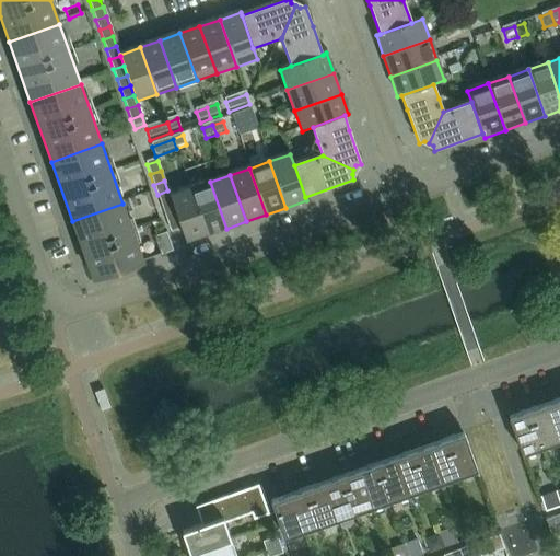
[(210,182),(190,189),(207,235),(226,229),(210,182)]
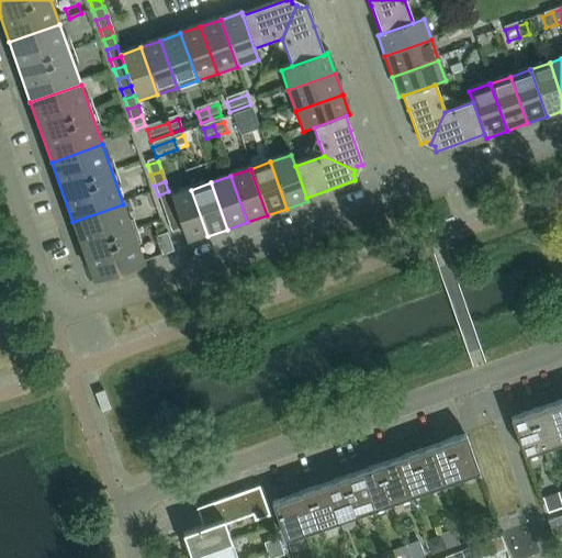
[(191,190),(170,197),(172,202),(176,212),(179,222),(182,232),(187,244),(208,236),(191,190)]
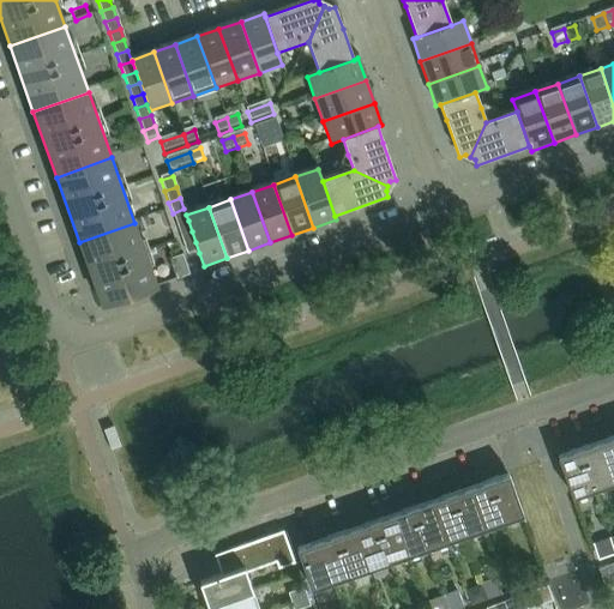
[(184,209),(173,213),(176,224),(188,221),(186,215),(184,209)]
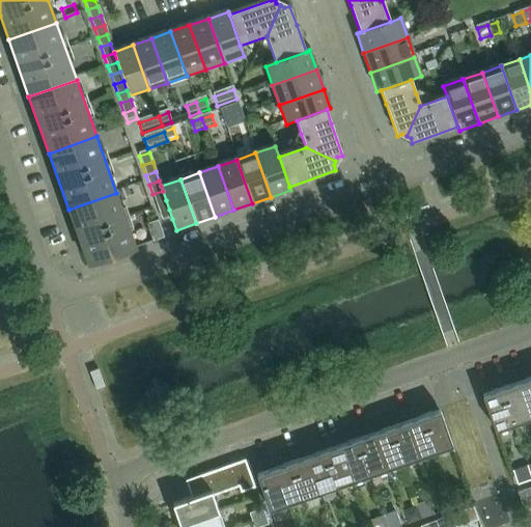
[(163,191),(152,194),(156,203),(166,200),(163,191)]
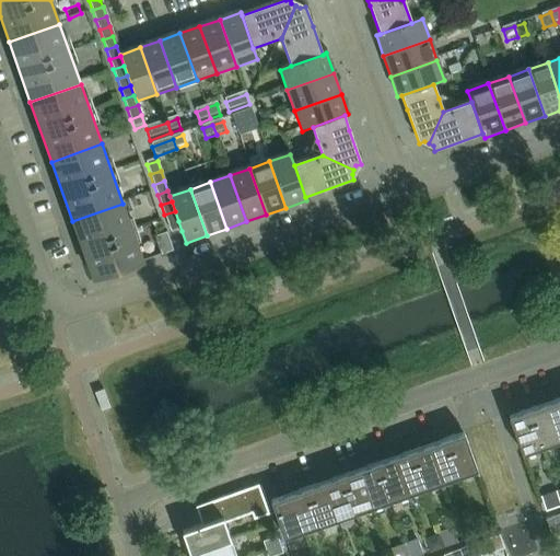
[(143,263),(123,204),(72,221),(93,281),(143,263)]
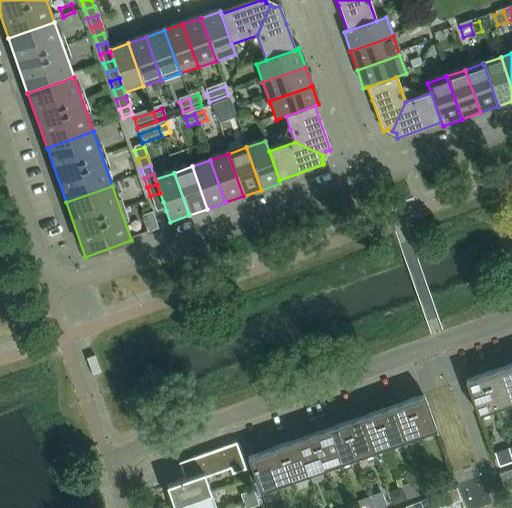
[(160,193),(150,196),(153,205),(163,202),(160,193)]
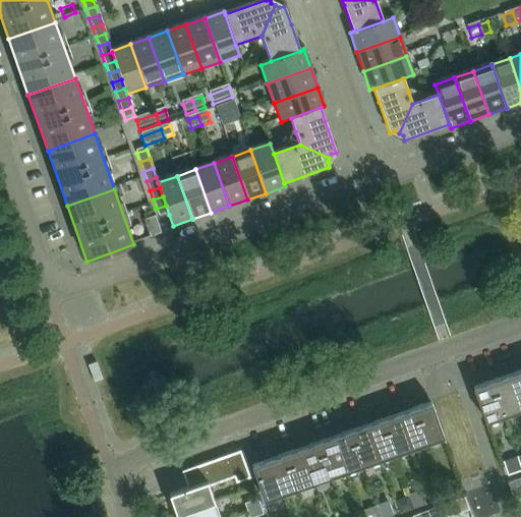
[(166,206),(156,209),(160,219),(169,215),(166,206)]
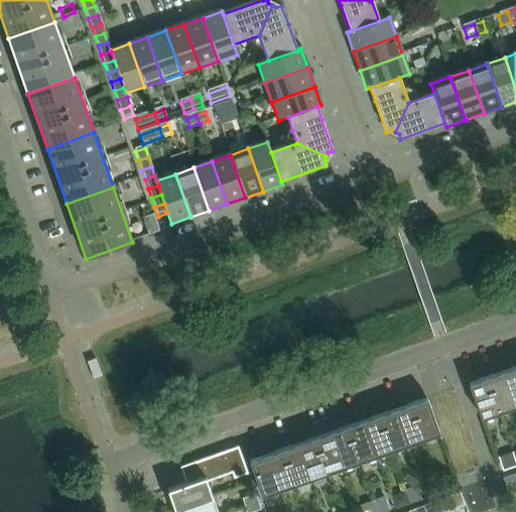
[(159,233),(158,229),(153,217),(143,221),(149,237),(159,233)]
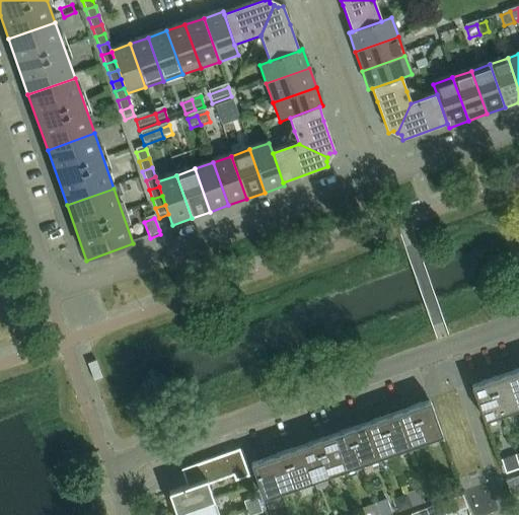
[(518,370),(505,376),(517,411),(518,410),(518,370)]
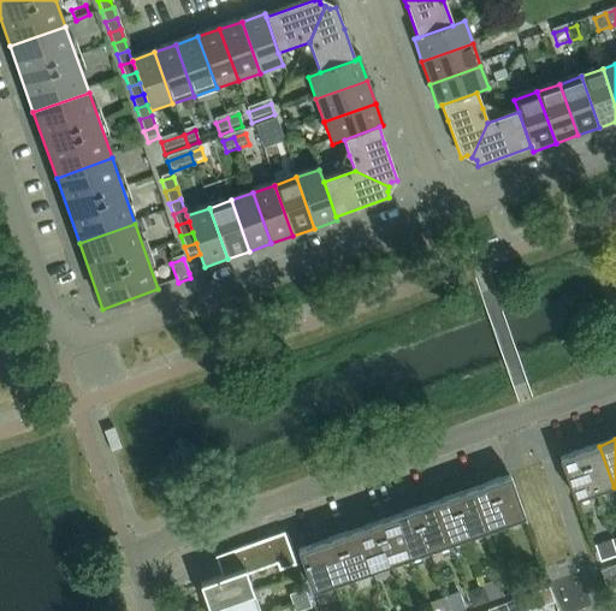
[(599,446),(580,454),(594,493),(614,487),(599,446)]
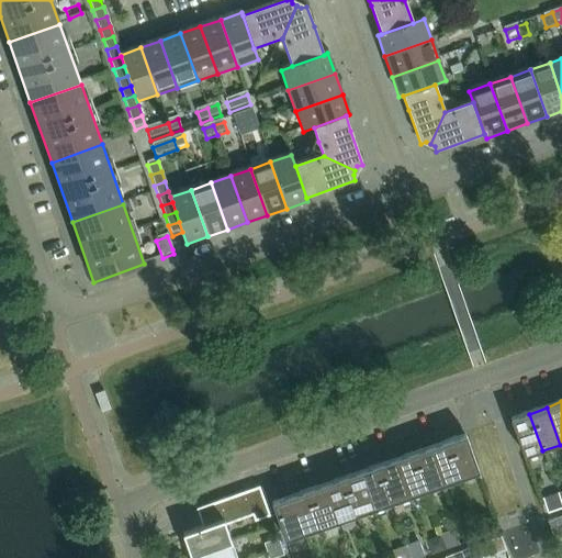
[(524,457),(542,450),(529,414),(510,420),(524,457)]
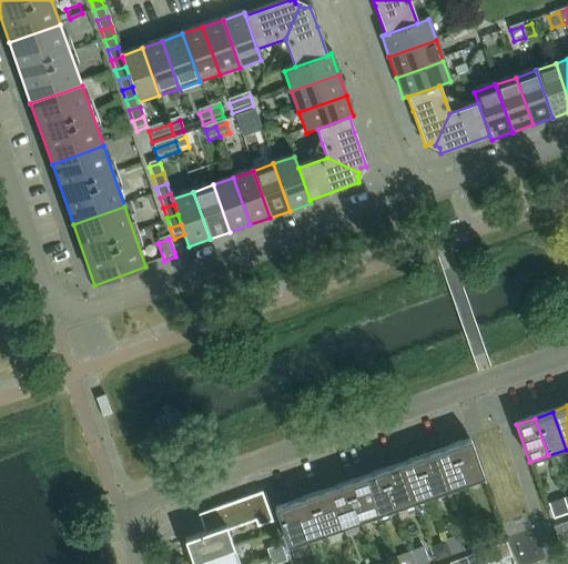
[(470,441),(452,447),(465,485),(484,479),(470,441)]
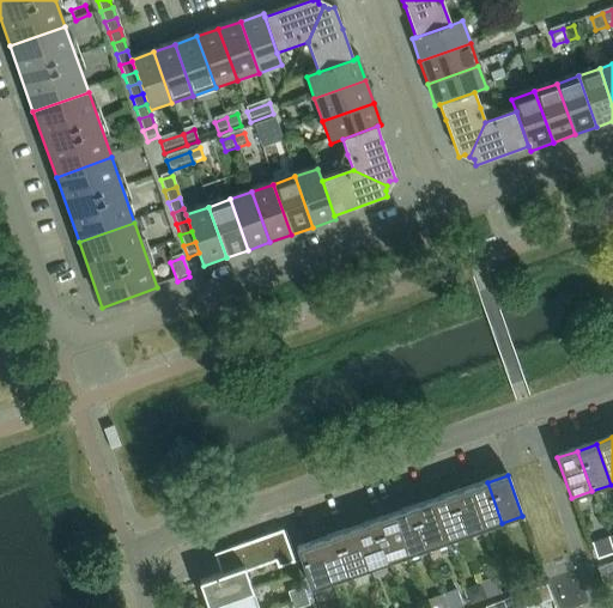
[(487,482),(468,488),(483,529),(502,523),(487,482)]
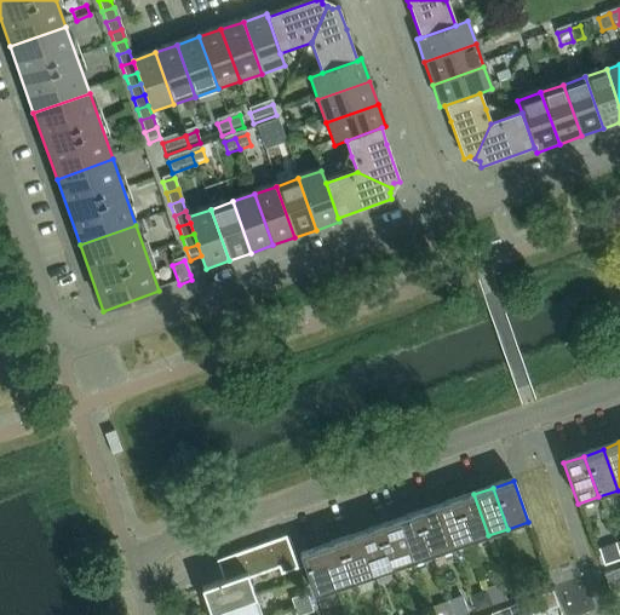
[(469,542),(488,535),(474,494),(454,501),(469,542)]
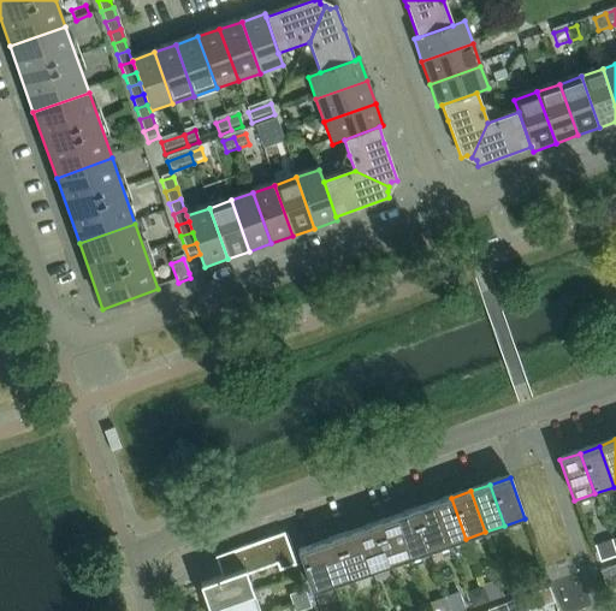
[(451,498),(432,505),(446,546),(466,539),(451,498)]
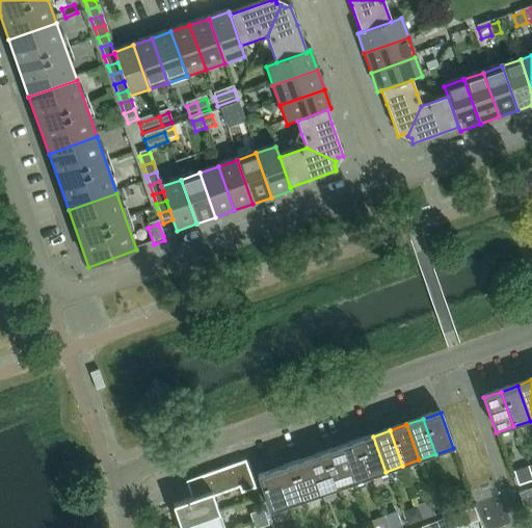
[(370,477),(386,472),(373,437),(357,442),(370,477)]
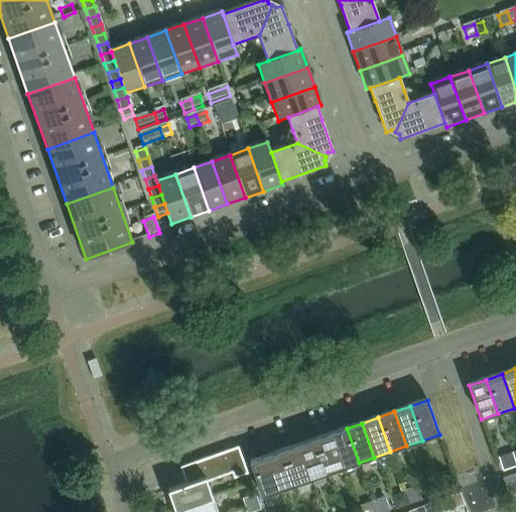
[(347,428),(331,434),(343,469),(359,463),(347,428)]
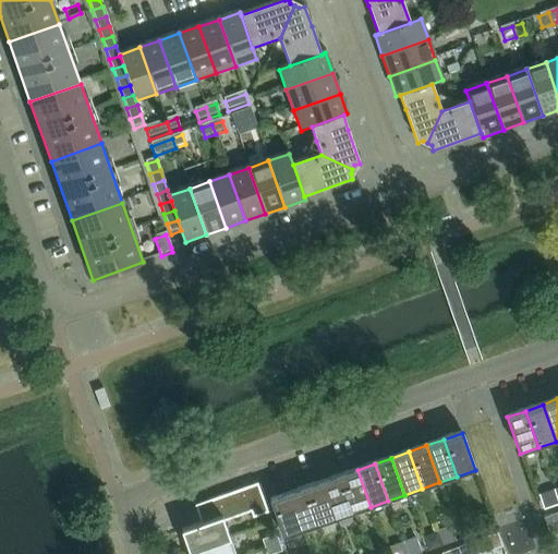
[(358,470),(340,476),(353,513),(371,507),(358,470)]
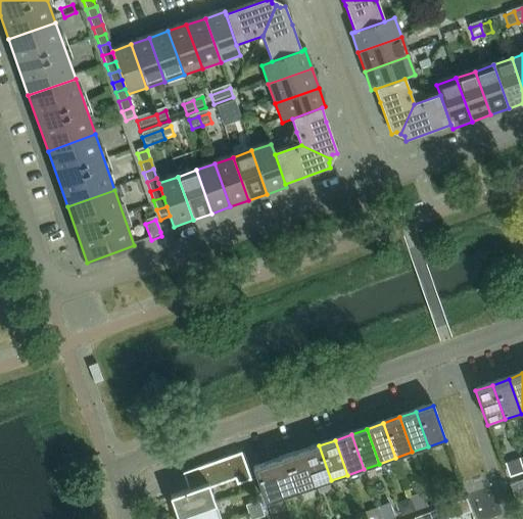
[(315,486),(331,480),(319,445),(302,452),(315,486)]
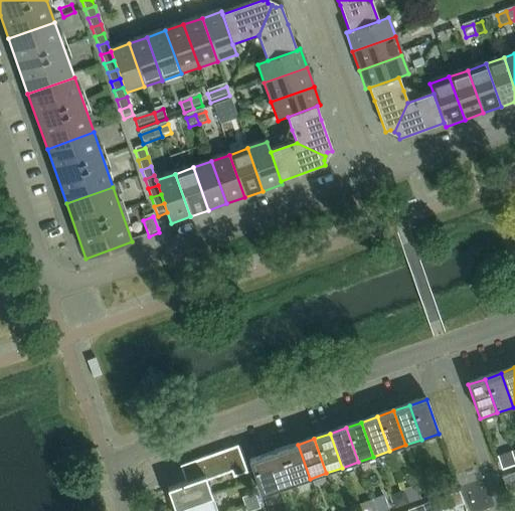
[(298,445),(282,451),(294,485),(310,479),(298,445)]
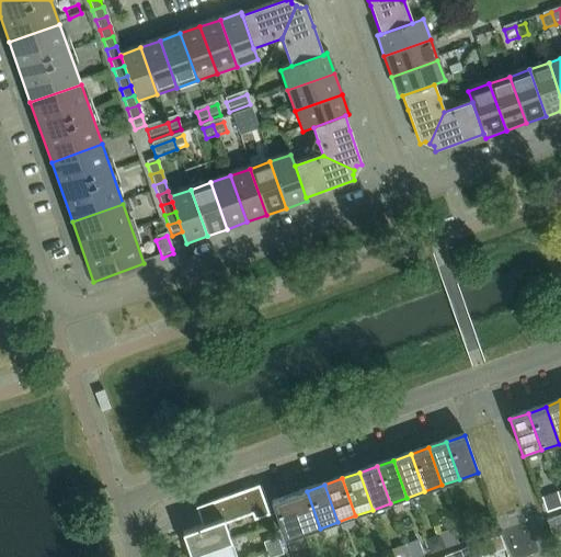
[(196,510),(203,527),(183,535),(191,556),(194,556),(231,543),(225,526),(252,516),(254,522),(270,518),(259,488),(196,510)]
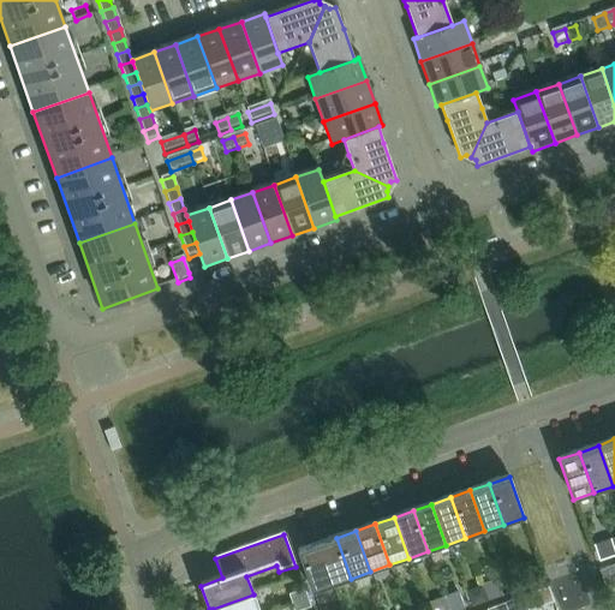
[(336,538),(317,544),(332,585),(351,579),(336,538)]
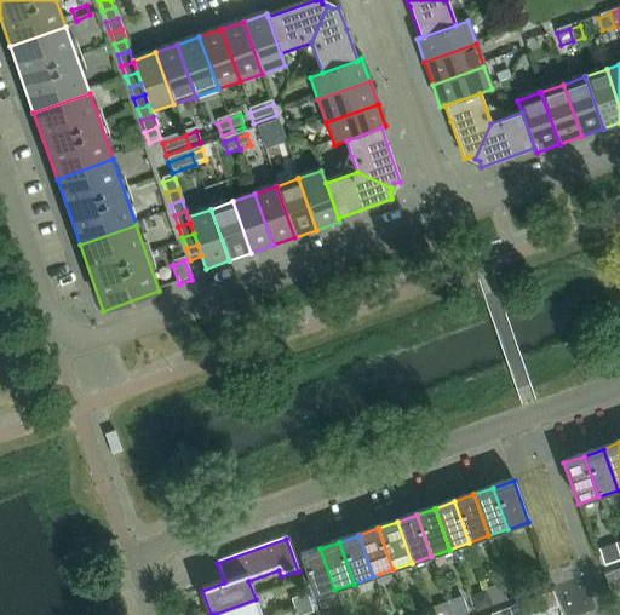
[(619,563),(619,556),(616,547),(601,553),(606,569),(619,563)]
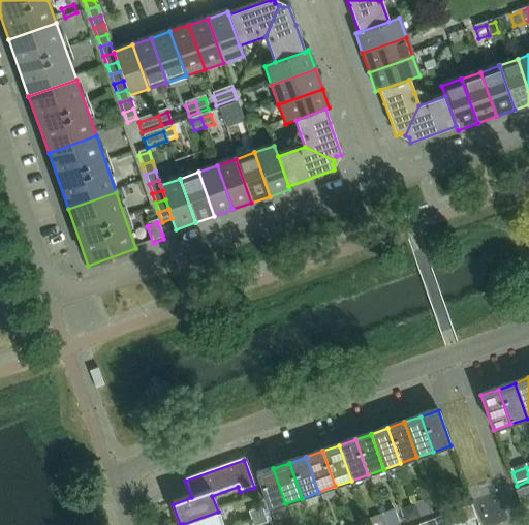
[(269,510),(285,503),(273,468),(256,474),(269,510)]
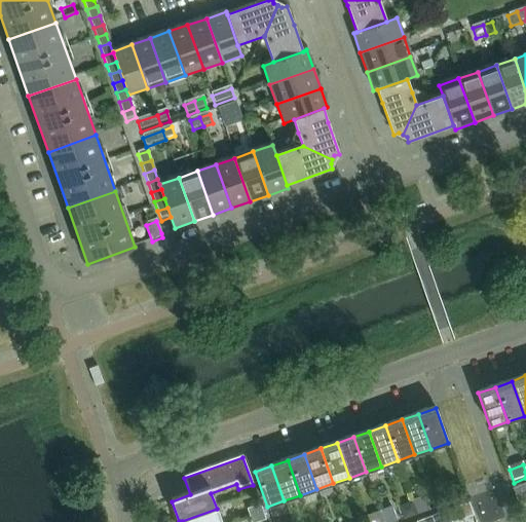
[(522,487),(514,490),(518,501),(525,498),(522,487)]
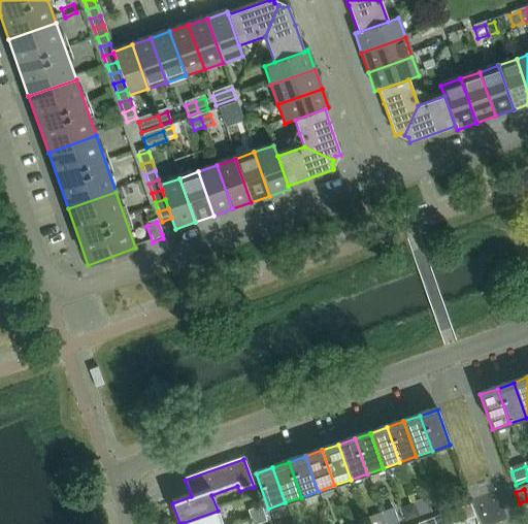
[(475,519),(471,505),(457,511),(461,523),(464,523),(475,519)]
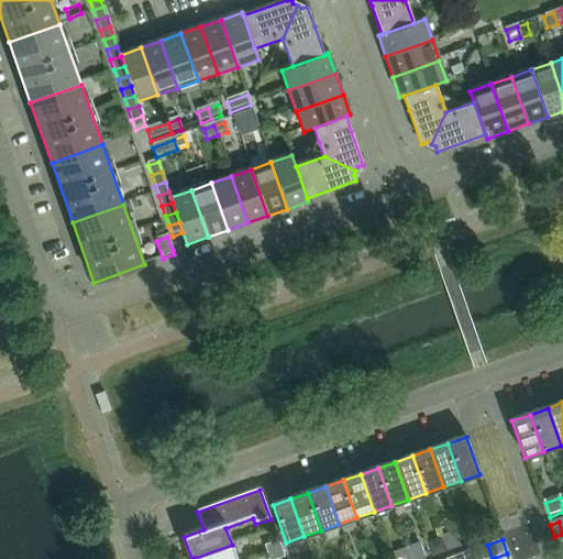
[(265,549),(268,557),(282,551),(278,544),(265,549)]
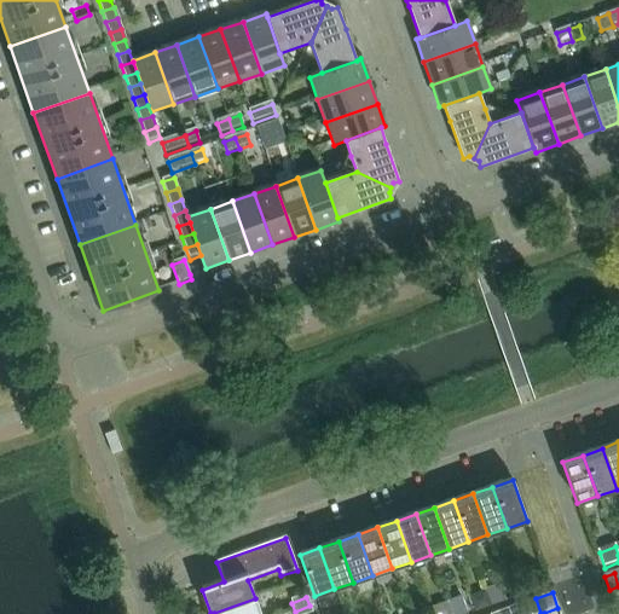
[(260,613),(258,606),(255,598),(214,613),(260,613)]
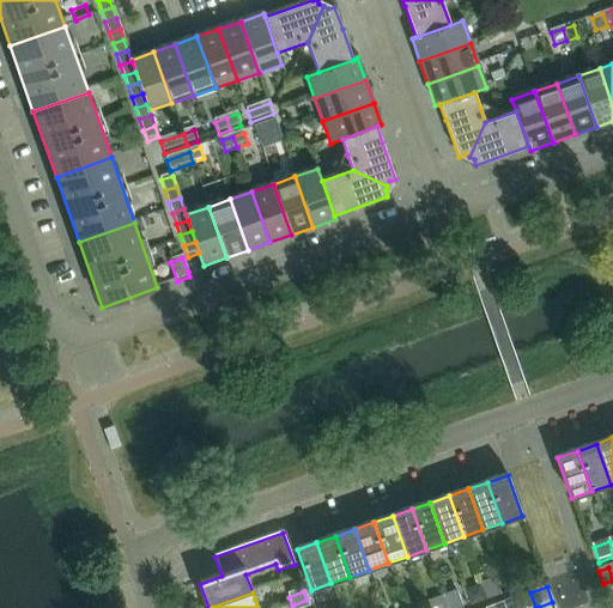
[(530,593),(521,596),(526,607),(535,607),(530,593)]
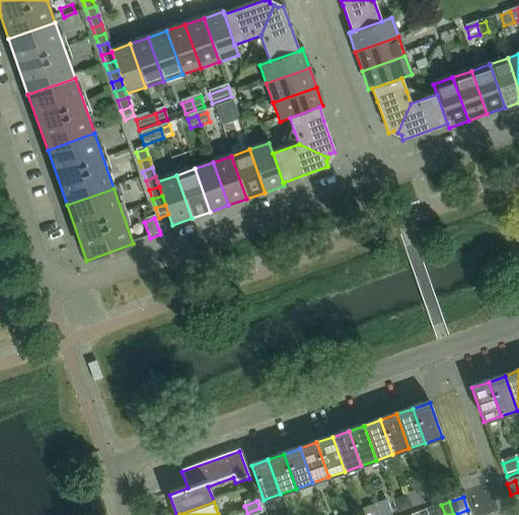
[(441,505),(427,512),(428,514),(445,514),(441,505)]
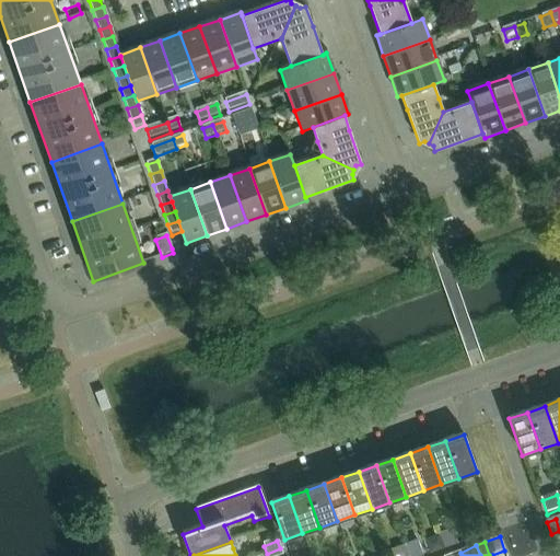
[(408,555),(405,546),(388,553),(389,555),(408,555)]
